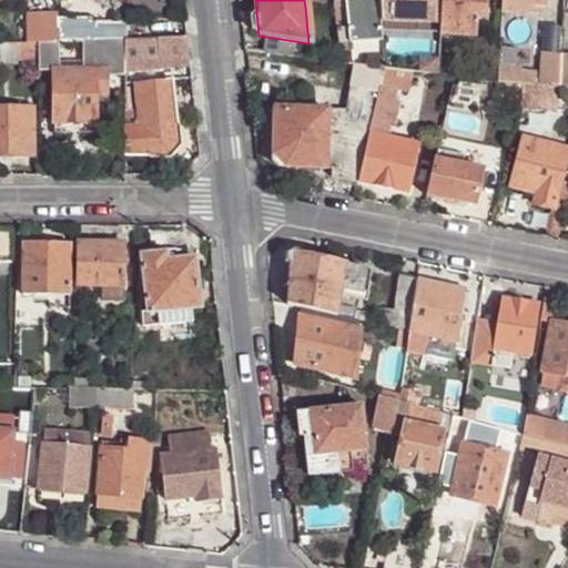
[(333,0),(334,8),(346,9),(344,0),(333,0)]
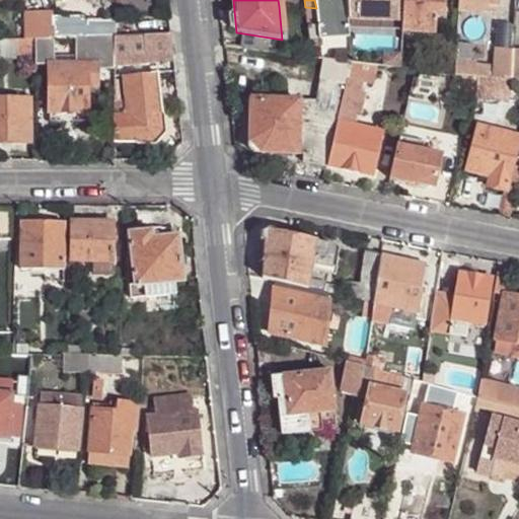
[(318,40),(348,39),(347,20),(346,0),(314,0),(316,8),(318,40)]
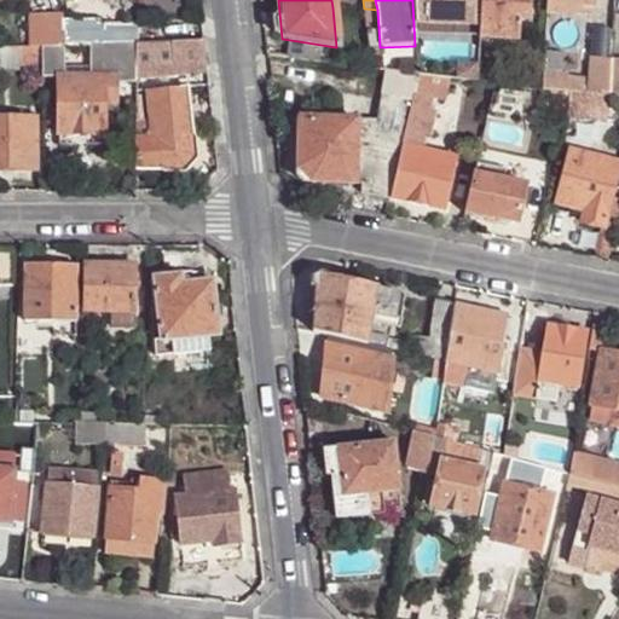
[(412,0),(414,24),(426,25),(426,0),(412,0)]
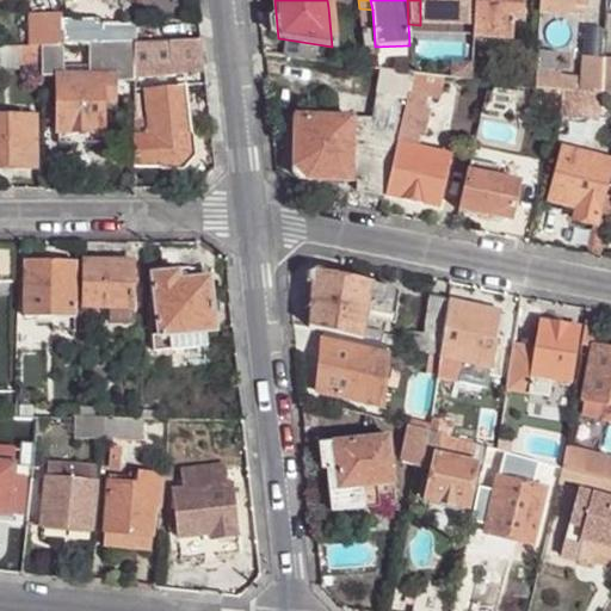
[(455,26),(474,28),(474,0),(420,0),(420,25),(455,26)]
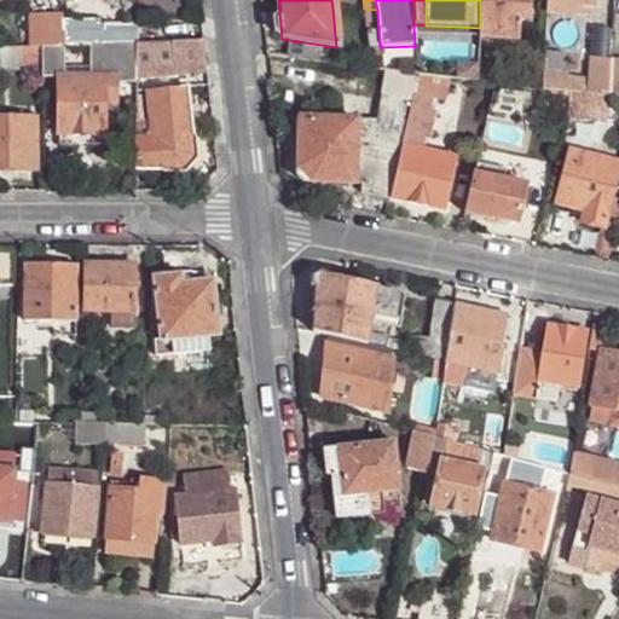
[(480,0),(480,28),(479,40),(516,42),(519,19),(528,21),(530,0),(480,0)]
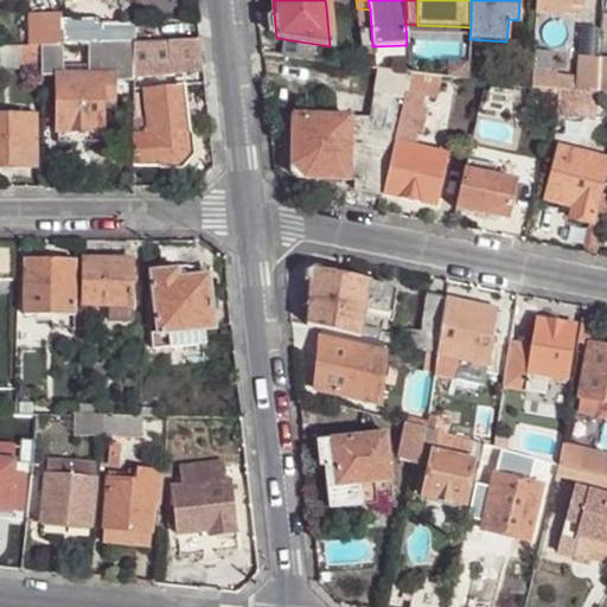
[(537,5),(537,14),(569,16),(569,7),(537,5)]
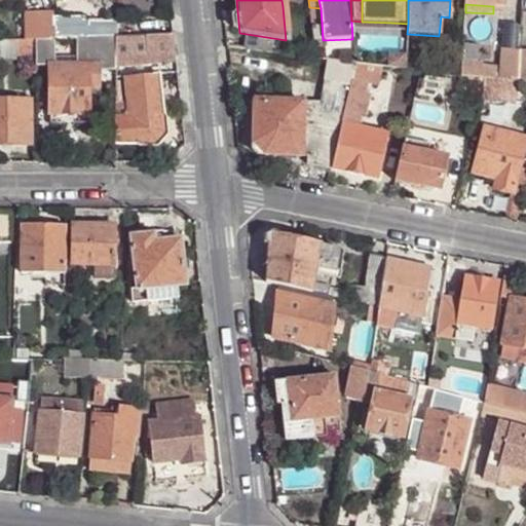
[(309,7),(313,59),(325,61),(323,40),(321,8),(309,7)]
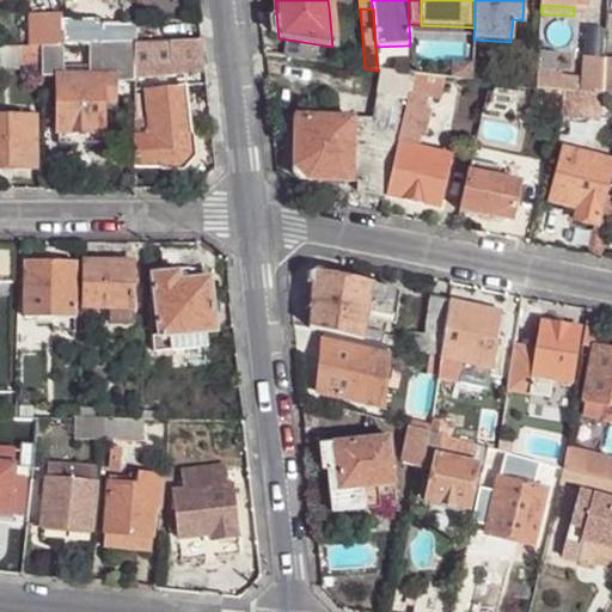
[(42,46),(43,47),(43,14),(32,14),(32,47),(42,46)]
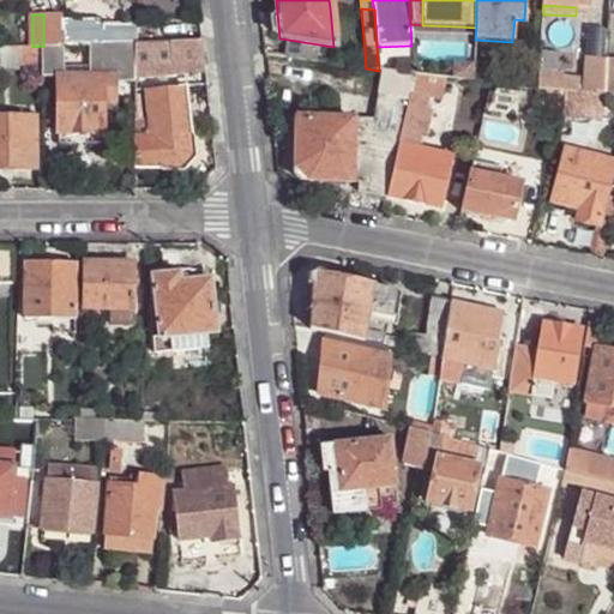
[(43,47),(64,46),(62,20),(62,14),(43,14),(43,47)]
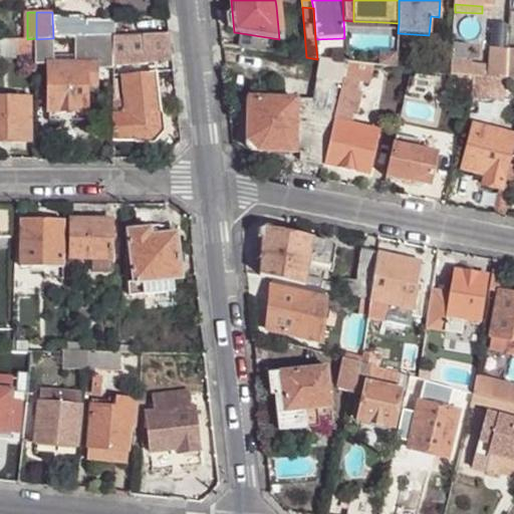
[(74,38),(85,37),(85,20),(85,16),(52,17),(53,38),(74,38)]
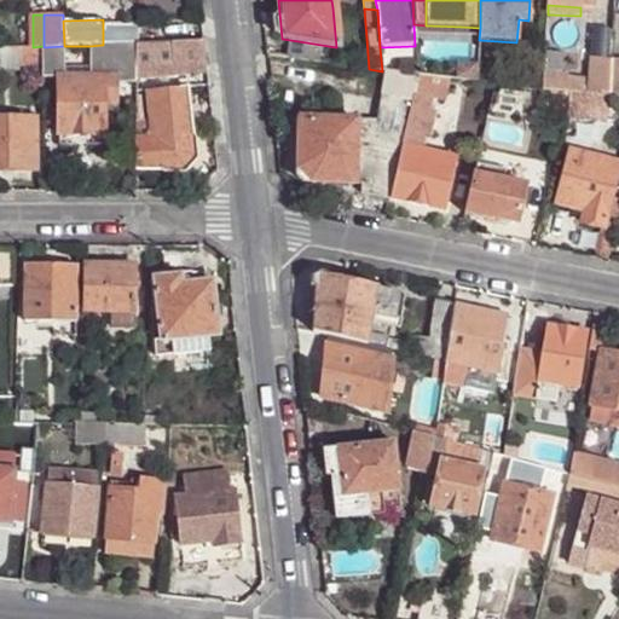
[(136,44),(138,44),(137,23),(103,24),(103,45),(136,44)]
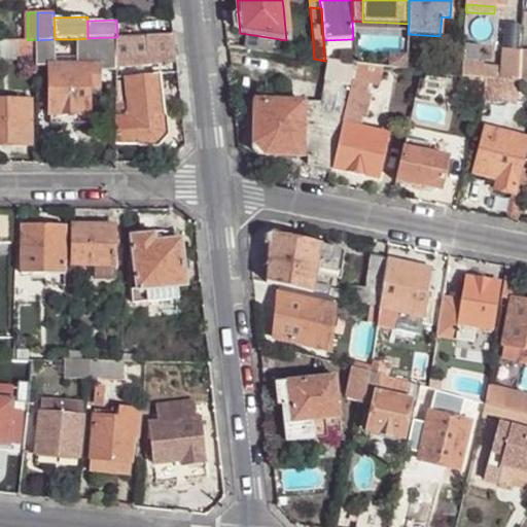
[(353,39),(354,64),(367,65),(367,38),(363,38),(362,22),(352,21),(353,39)]
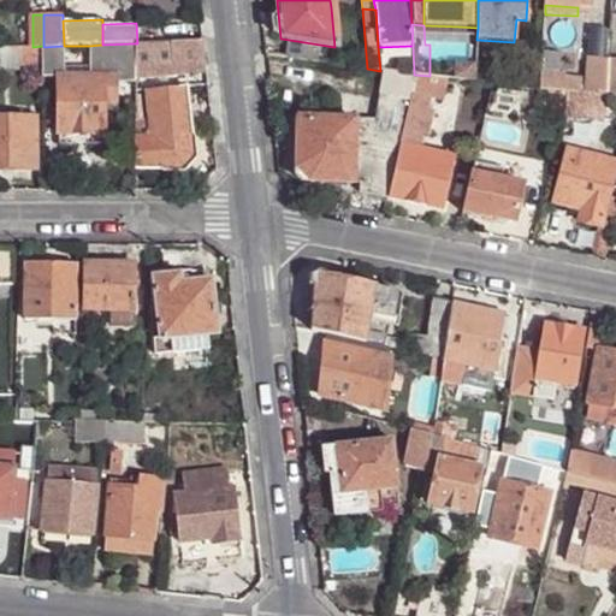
[(456,47),(477,48),(477,40),(478,28),(458,27),(456,47)]
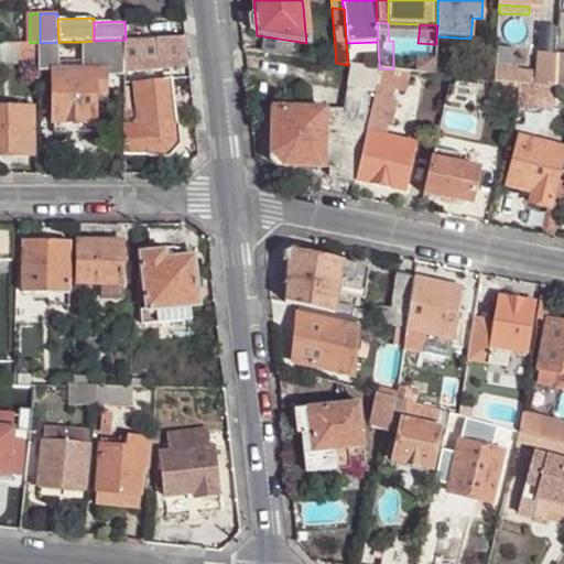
[(264,36),(261,53),(306,60),(306,43),(264,36)]
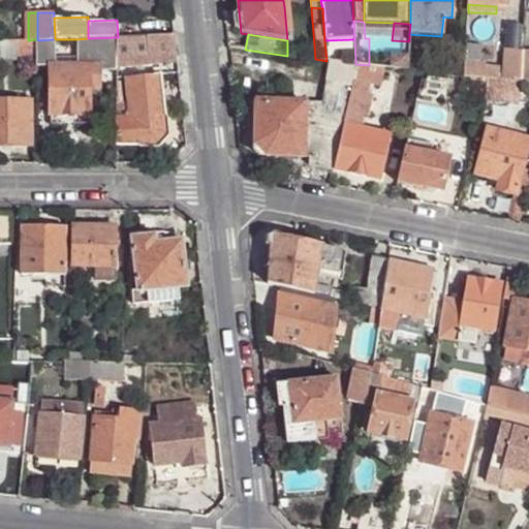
[(128,50),(116,50),(116,65),(177,63),(174,36),(142,36),(142,49),(128,50)]
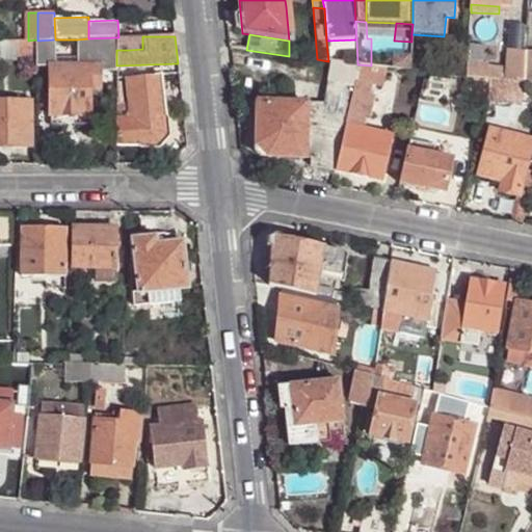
[(142,49),(142,36),(129,37),(129,50),(142,49)]
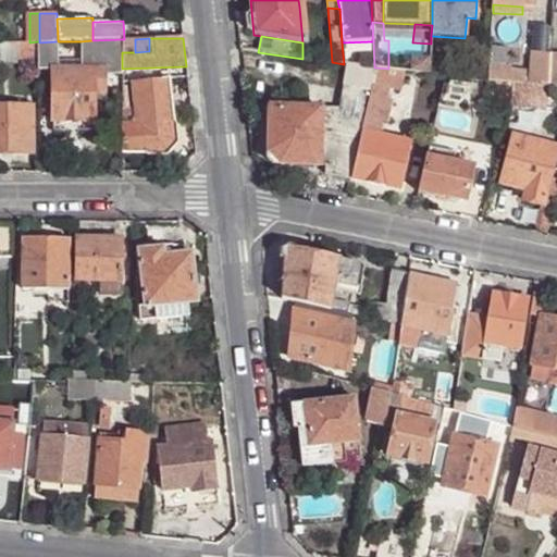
[(38,71),(53,71),(103,70),(103,77),(122,78),(122,69),(122,52),(122,39),(93,40),(81,41),(81,44),(81,62),(58,62),(58,42),(58,41),(39,42),(38,41),(38,60),(38,71)]
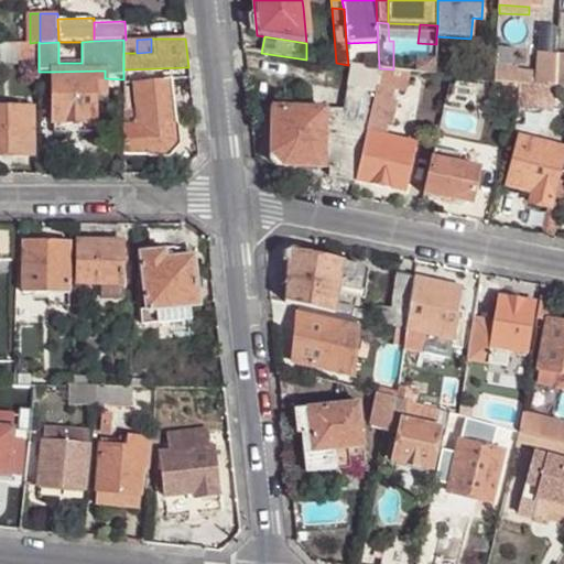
[(137,53),(137,40),(126,40),(123,40),(123,53),(137,53)]
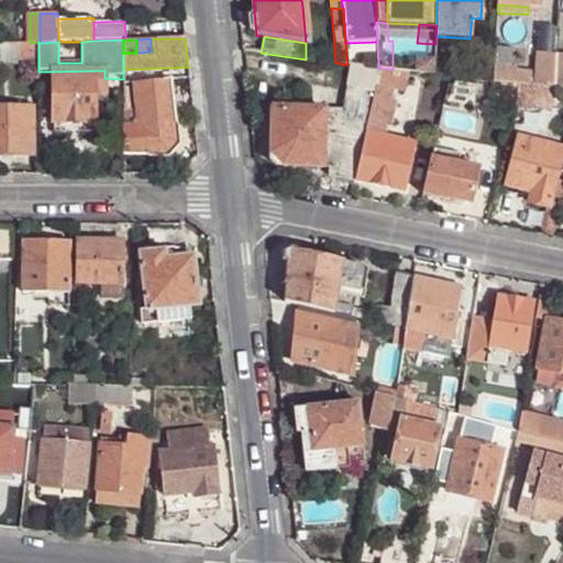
[(39,61),(39,42),(30,43),(0,43),(0,68),(2,68),(2,63),(39,61)]
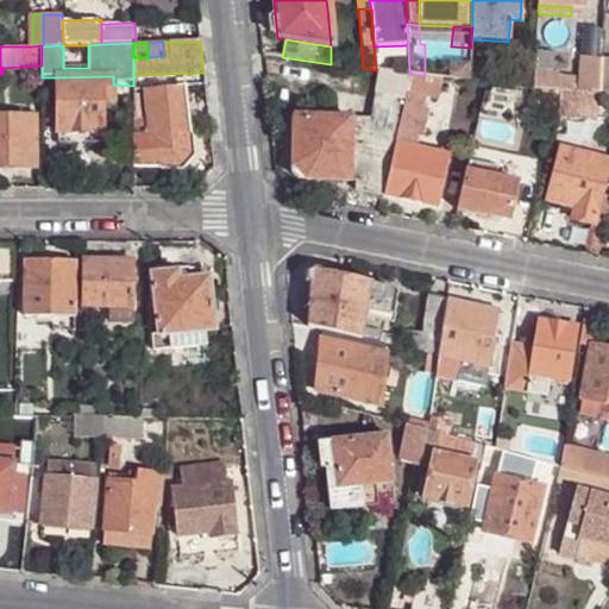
[(581,60),(578,94),(598,98),(598,96),(601,61),(581,60)]
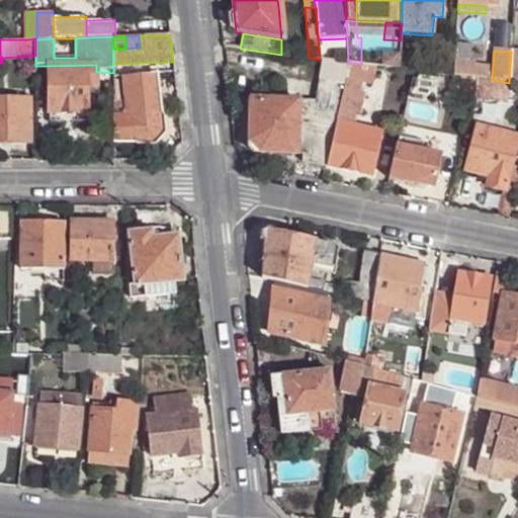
[(517,52),(511,52),(509,82),(517,82),(517,52)]
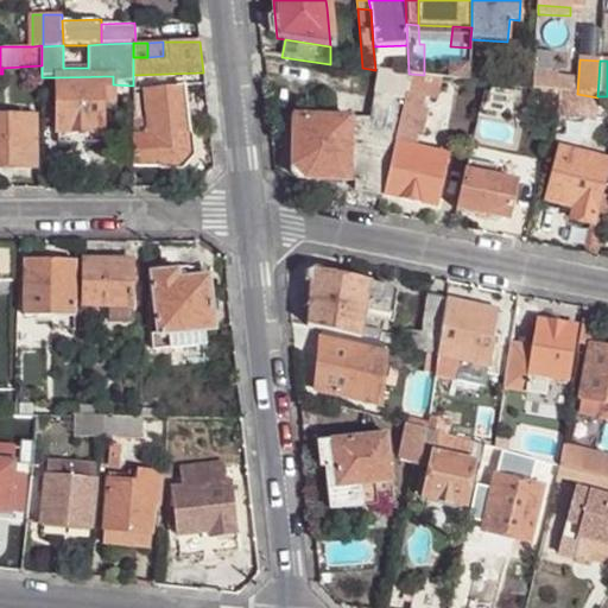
[(409,74),(380,70),(374,95),(403,101),(405,95),(409,74)]
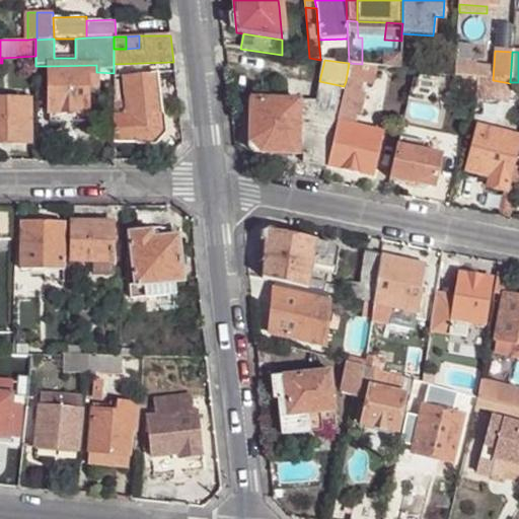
[(362,64),(349,63),(346,81),(356,83),(356,78),(371,81),(374,66),(362,64)]
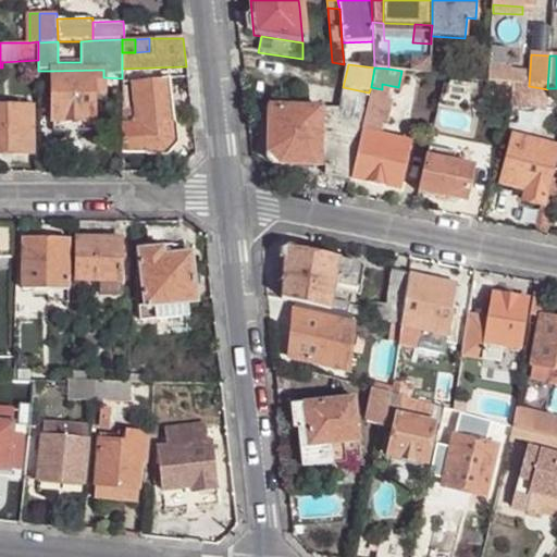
[(103,70),(53,71),(53,132),(94,132),(94,96),(104,96),(103,77),(103,70)]
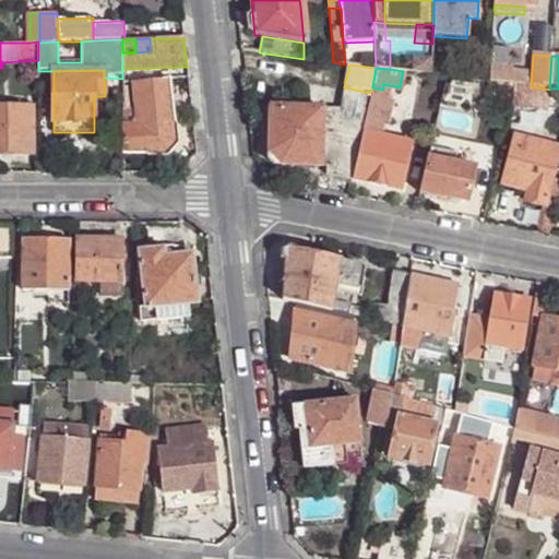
[(491,70),(490,81),(518,85),(526,86),(527,74),(491,70)]
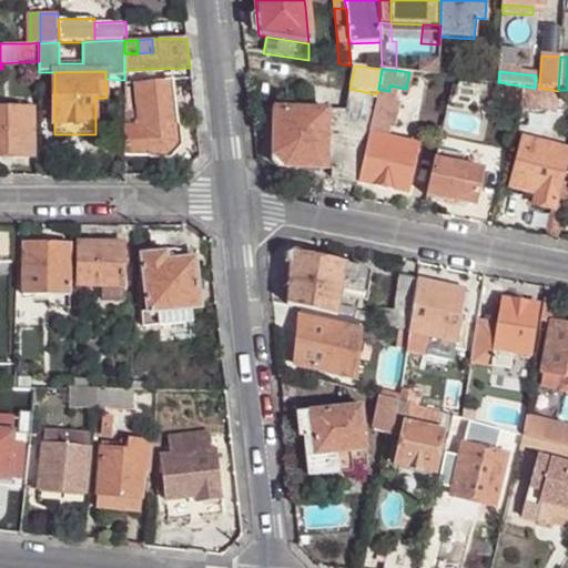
[(482,81),(452,78),(445,110),(474,113),(482,81)]
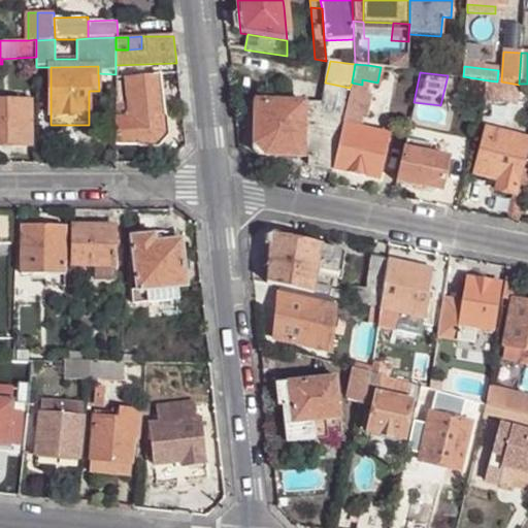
[(126,120),(117,120),(117,146),(136,146),(139,149),(159,149),(168,137),(167,118),(164,116),(160,75),(159,75),(132,77),(127,78),(131,114),(126,120)]
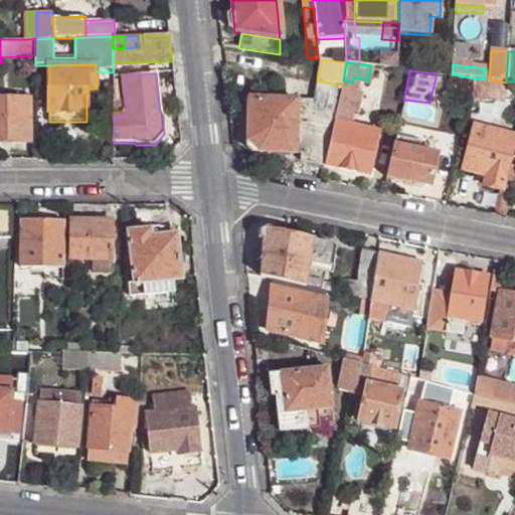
[(477,78),(452,74),(452,81),(469,91),(473,93),(477,78)]
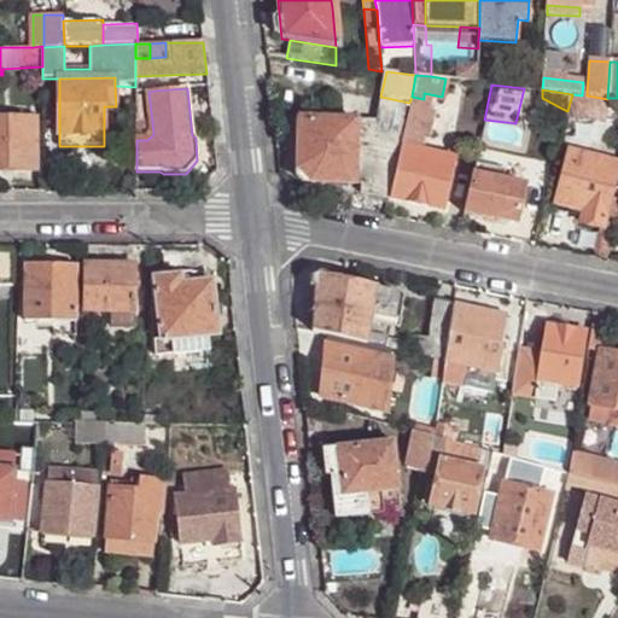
[(582,95),(572,94),(567,111),(566,118),(583,121),(583,111),(605,112),(607,99),(587,95),(582,95)]
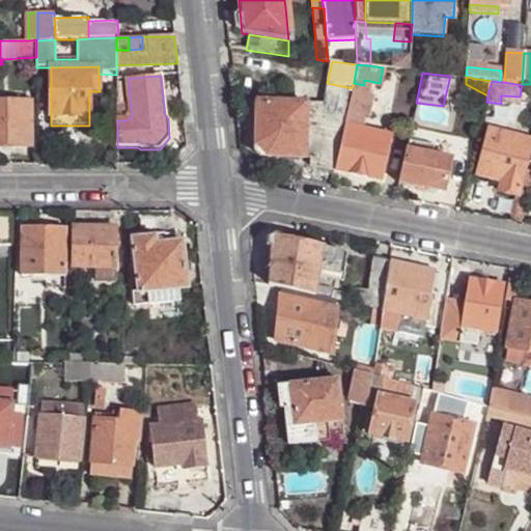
[(343,127),(352,88),(327,83),(322,105),(317,121),(304,121),(303,159),(309,159),(309,167),(334,172),(334,169),(343,127)]
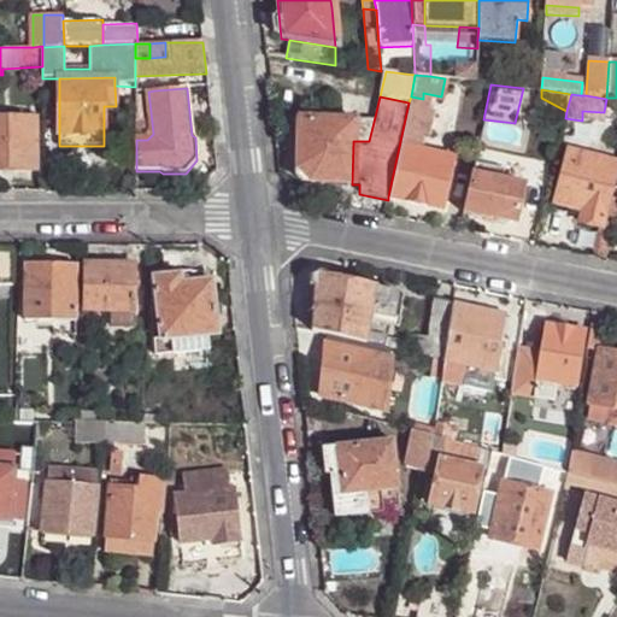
[(423,99),(411,97),(409,103),(399,147),(412,151),(423,99)]
